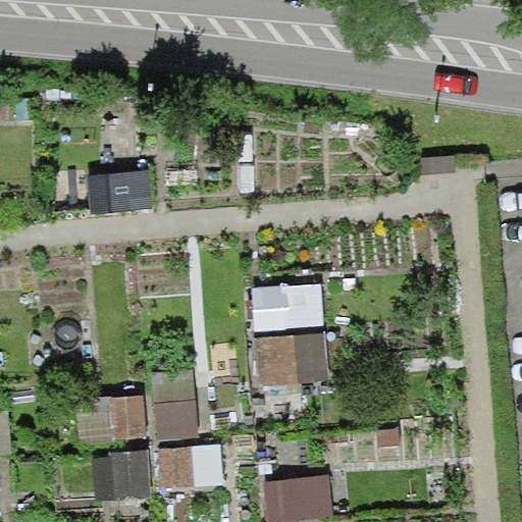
[(153,171),(87,176),(89,214),(157,209),(153,171)]
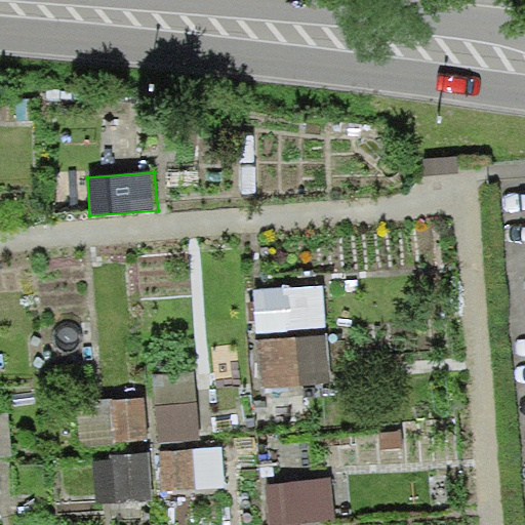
[(327,283),(254,288),(257,331),(330,325),(327,283)]
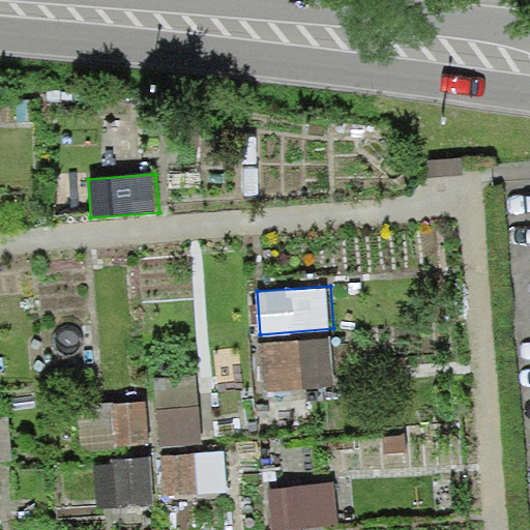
[(332,337),(260,342),(262,387),(337,381),(332,337)]
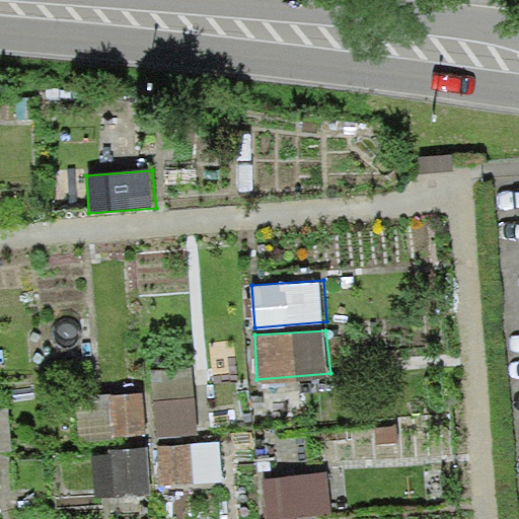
[(194,368),(153,370),(156,432),(201,431),(194,368)]
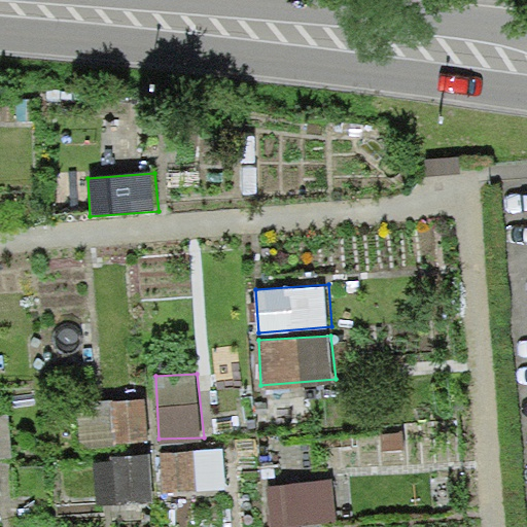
[(143,397),(114,401),(117,443),(148,442),(143,397)]
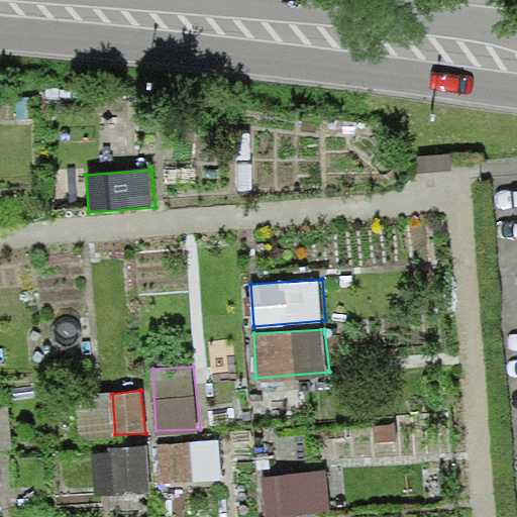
[(112,394),(78,396),(81,437),(115,434),(112,394)]
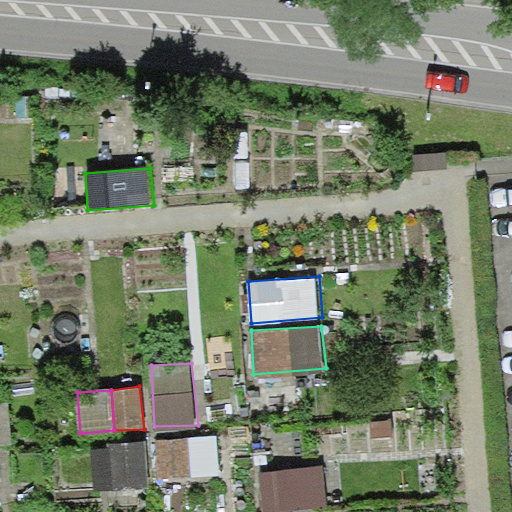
[(7,401),(0,401),(0,444),(12,443),(7,401)]
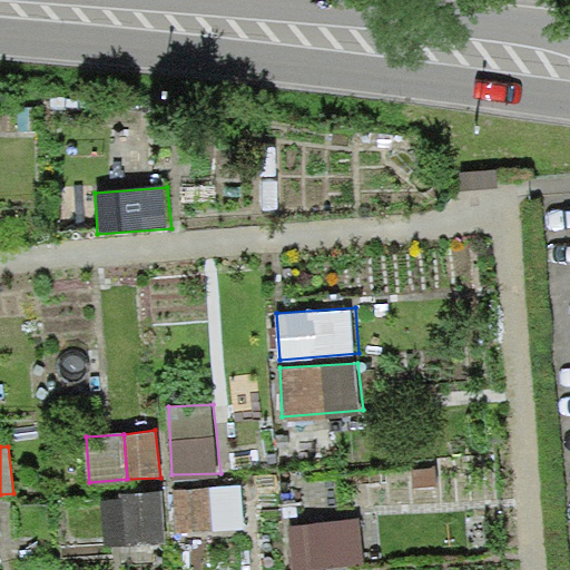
[(210,487),(174,489),(176,531),(213,530),(210,487)]
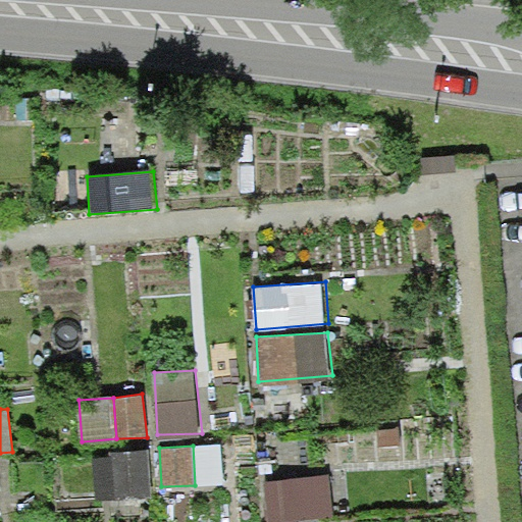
[(151,448),(88,454),(93,504),(156,498),(151,448)]
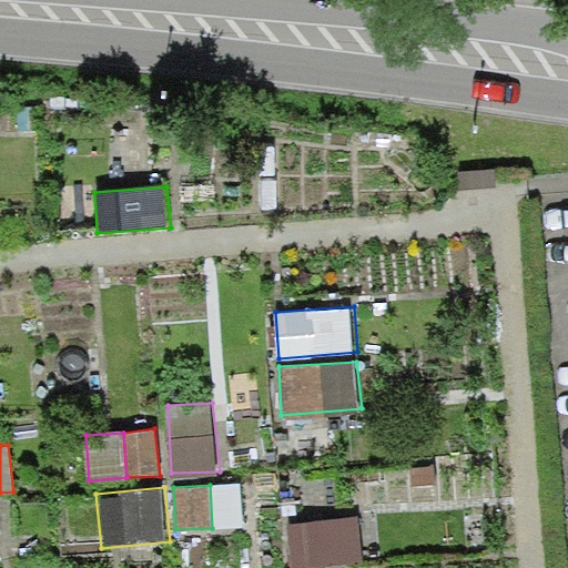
[(359,516),(288,521),(292,566),(364,561),(359,516)]
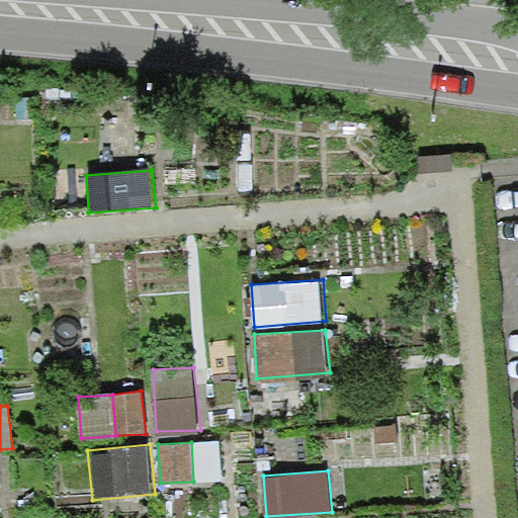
All buildings are outlined.
